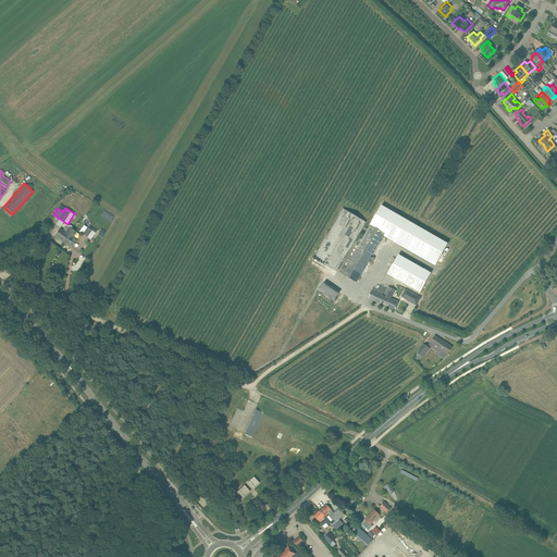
[(337,271),(366,222),(343,209),(314,258),(337,271)]
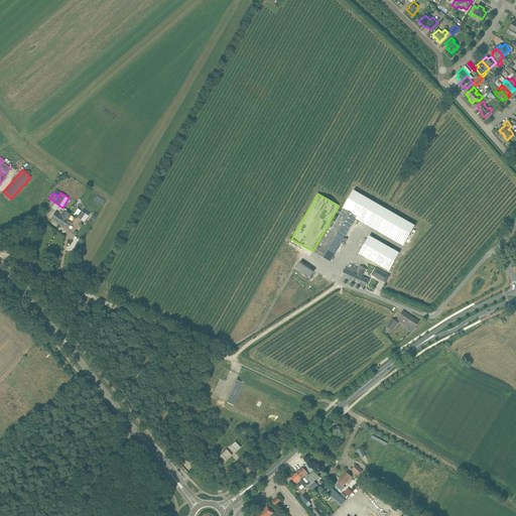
[(102,206),(104,201),(96,196),(93,201),(102,206)]
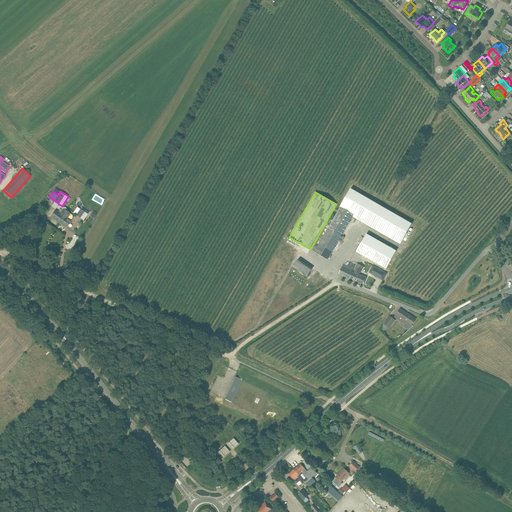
[(58,222),(66,211),(66,210),(67,209),(65,207),(63,209),(60,214),(55,210),(50,217),(58,222)]
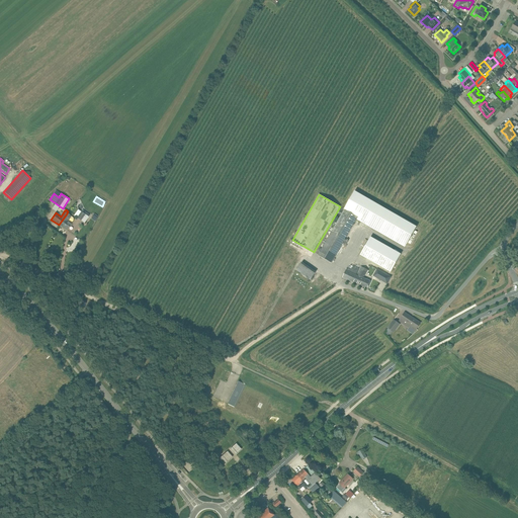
[(81,211),(77,218),(81,221),(85,214),(88,217),(90,214),(83,209),(81,211)]
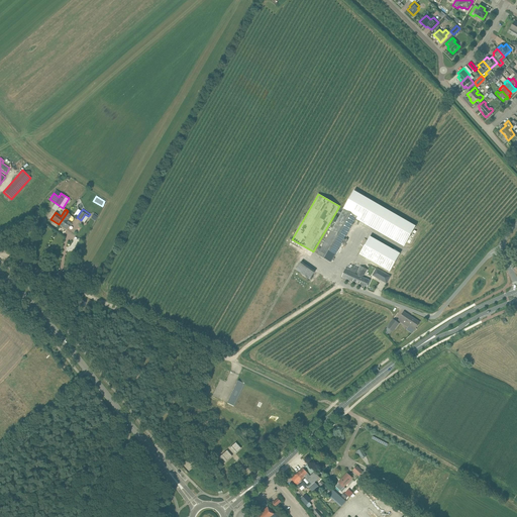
[(73,217),(67,213),(59,224),(67,230),(72,223),(74,220),(73,217)]
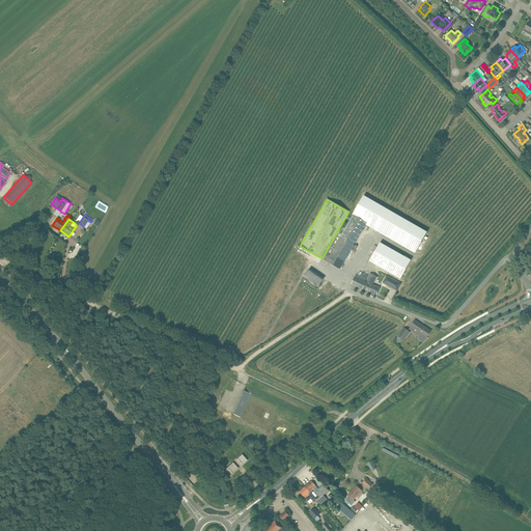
[(340,236),(326,261),(339,269),(354,245),(340,236)]
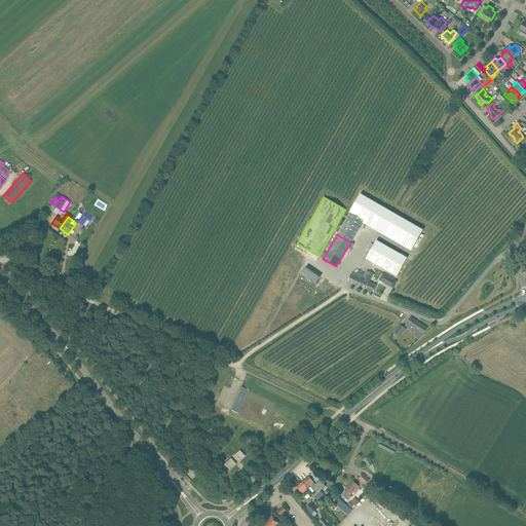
[(398,275),(407,256),(373,241),(364,261),(398,275)]
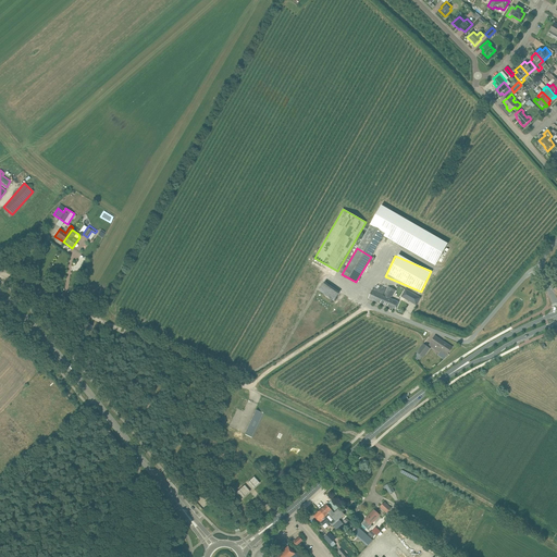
[(339,292),(325,282),(320,291),(334,300),(339,292)]
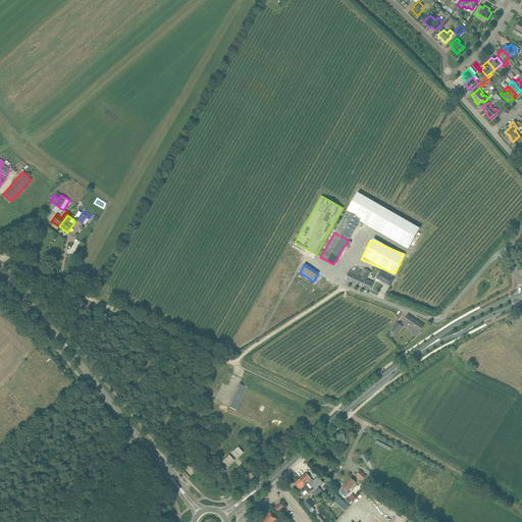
[(356,267),(355,271),(351,269),(350,272),(349,272),(346,279),(370,291),(374,283),(366,280),(370,271),(363,268),(362,269),(356,267)]
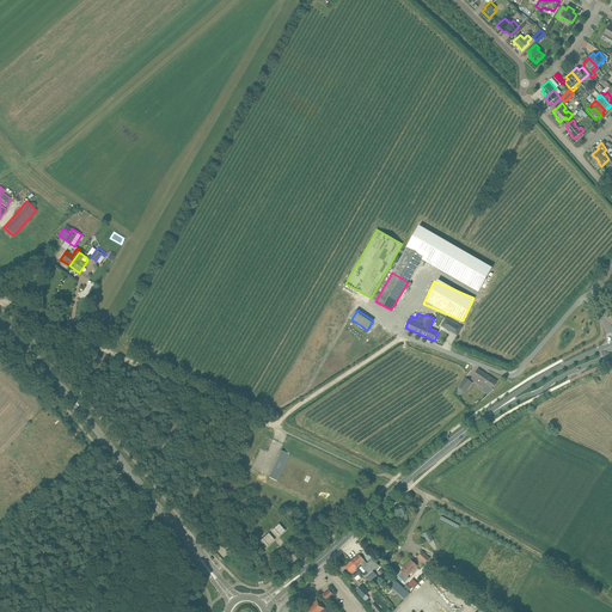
[(440,322),(440,323),(452,330),(457,322),(445,314),(440,322)]
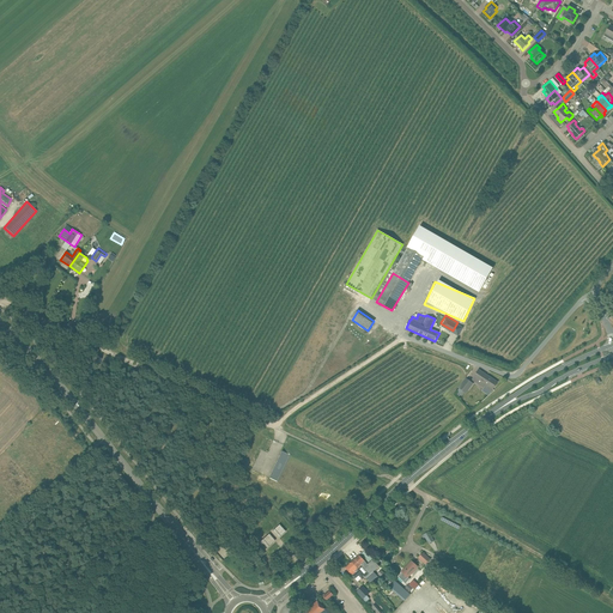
[(479,370),(473,380),(485,388),(483,392),(489,395),(493,389),(497,382),(479,370)]
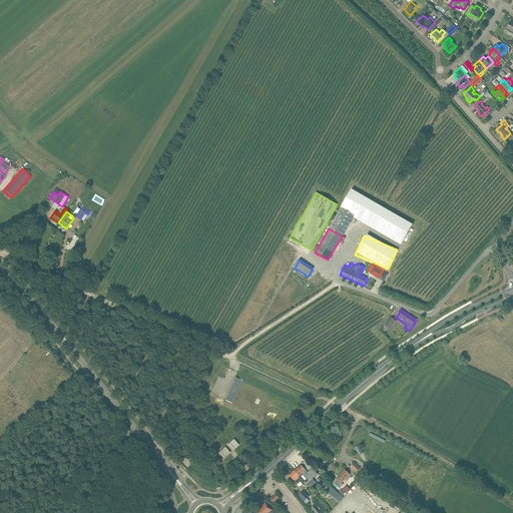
[(396,321),(390,317),(384,325),(390,330),(396,321)]
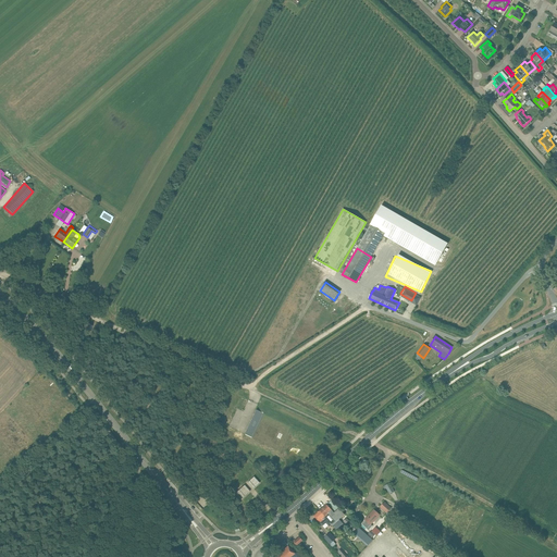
[(291,426),(256,410),(245,434),(280,450),(291,426)]
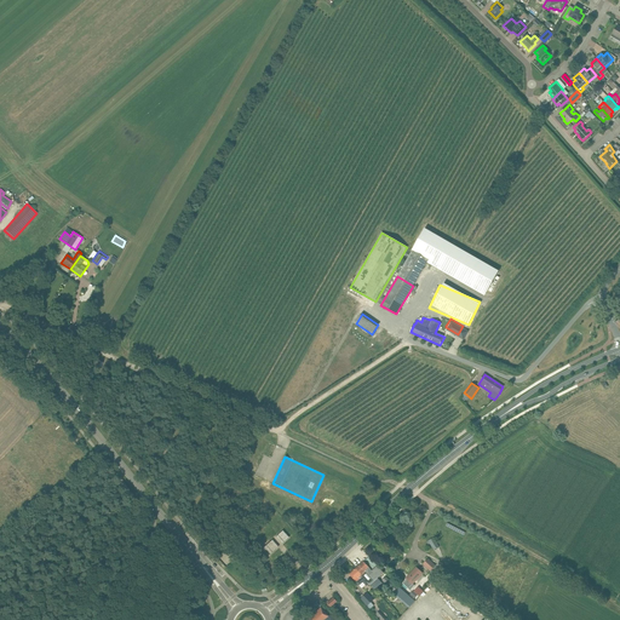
[(282,544),(288,538),(282,530),(276,537),(282,544)]
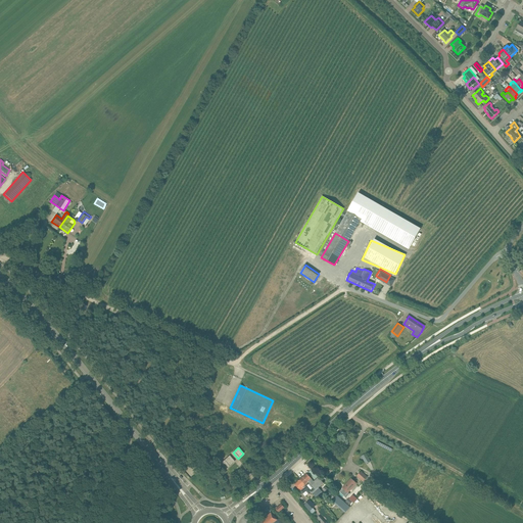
[(363,459),(366,464),(371,462),(366,454),(360,457),(362,460),(363,459)]
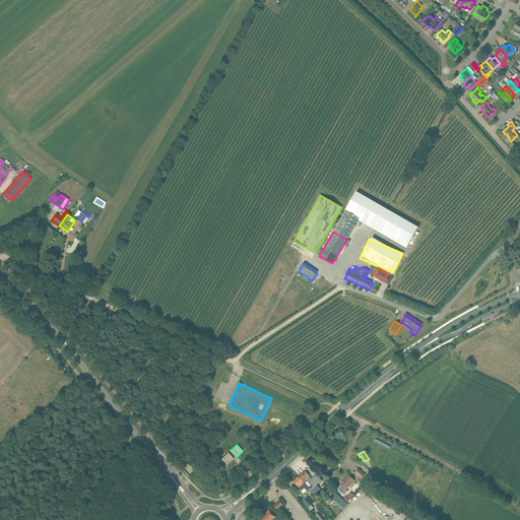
[(206,452),(196,459),(200,464),(209,457),(206,452)]
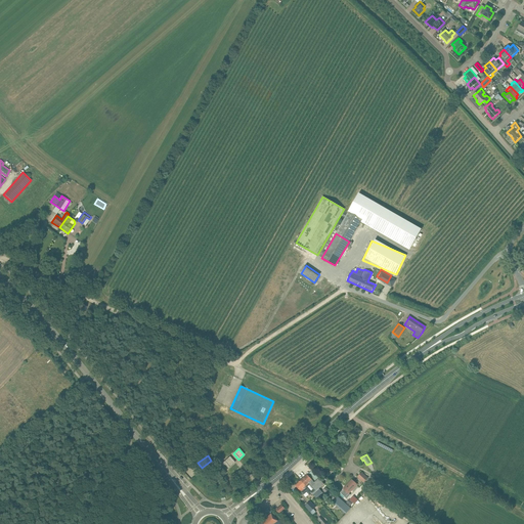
[(228,468),(235,463),(230,456),(223,463),(228,468)]
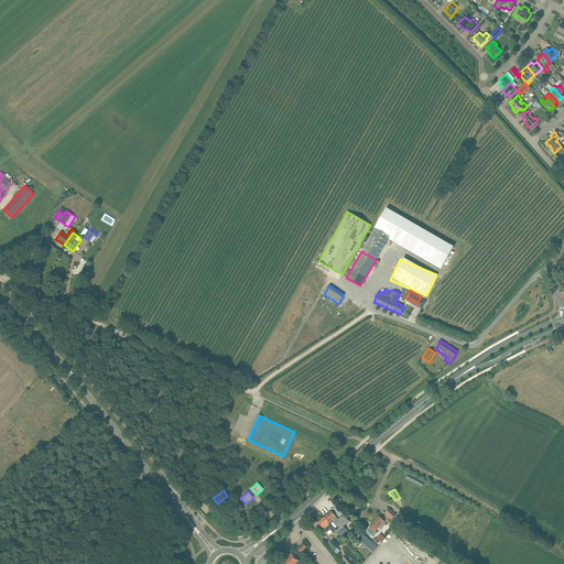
[(335,507),(324,517),(329,523),(333,528),(336,531),(337,532),(337,531),(338,533),(343,530),(342,528),(344,525),(346,524),(349,521),(344,513),(343,514),(335,507)]
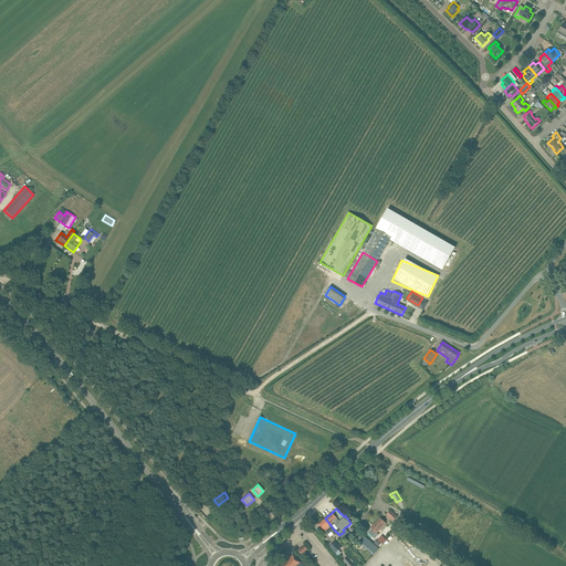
[(397,516),(390,511),(386,515),(394,522),(397,516)]
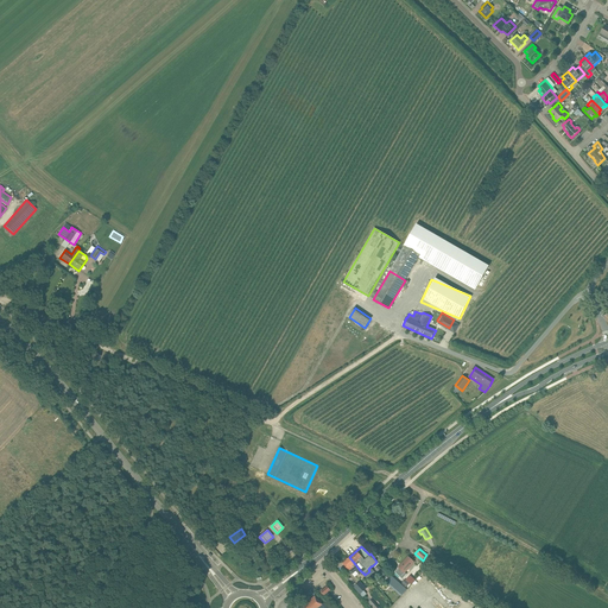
[(349,557),(342,563),(347,568),(349,570),(353,574),(356,571),(359,575),(360,575),(362,572),(359,569),(355,564),(349,557)]
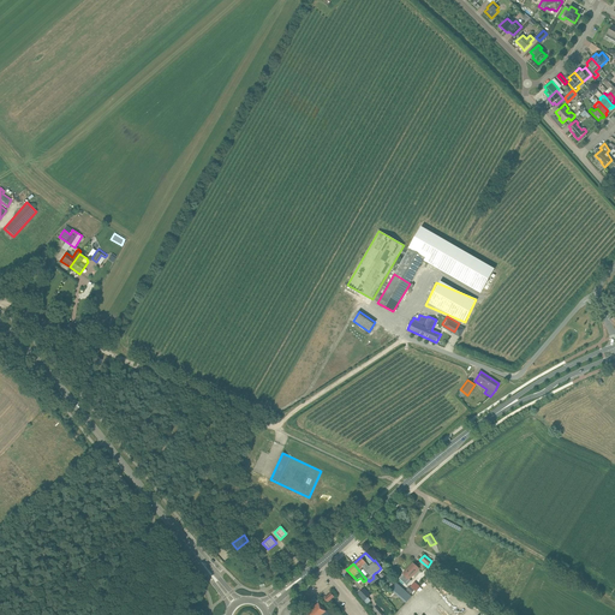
[(419,568),(417,567),(413,563),(402,573),(404,574),(400,579),(407,585),(411,580),(410,579),(419,568)]
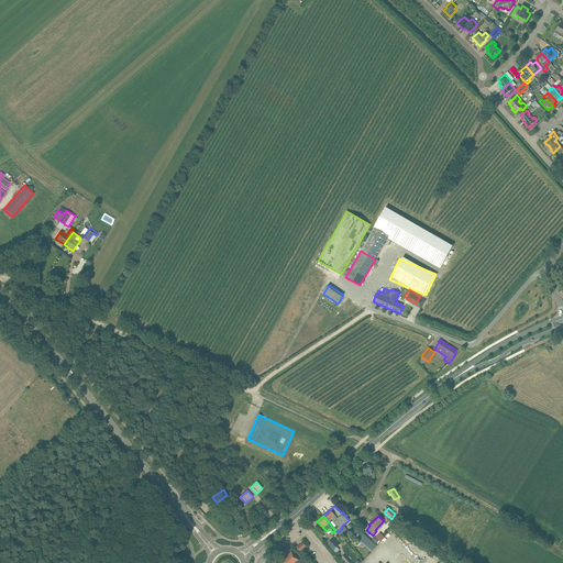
[(362,533),(350,523),(349,526),(348,527),(359,538),(357,539),(372,552),(377,545),(363,533),(362,533)]
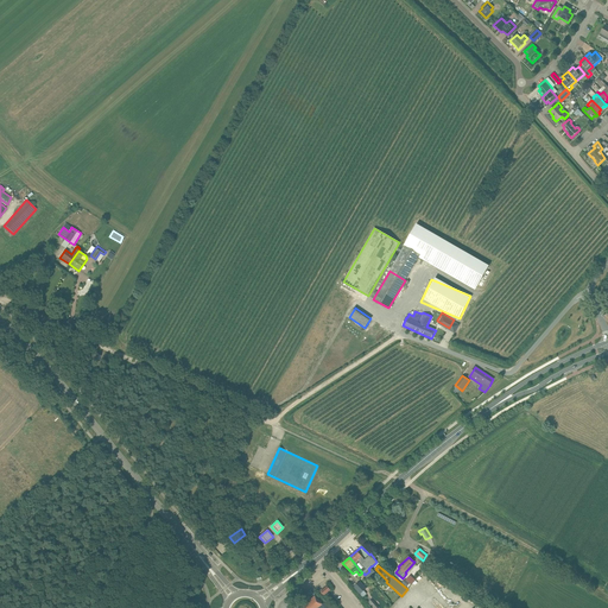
[(360,582),(354,587),(362,597),(367,594),(363,590),(366,588),(360,582)]
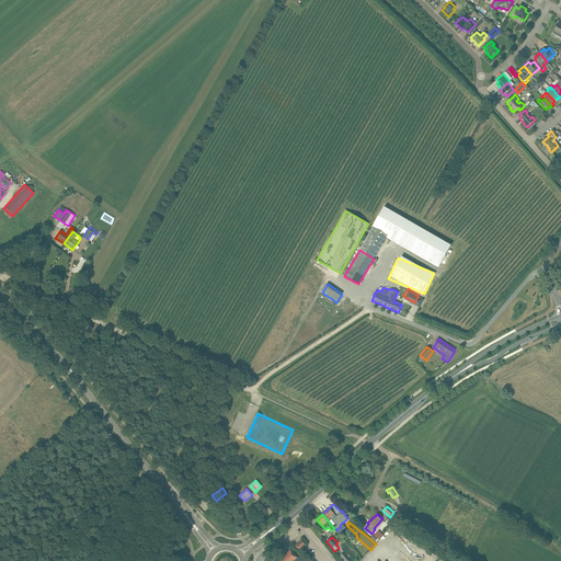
[(297,558),(294,553),(290,550),(277,560),(299,560),(297,558)]
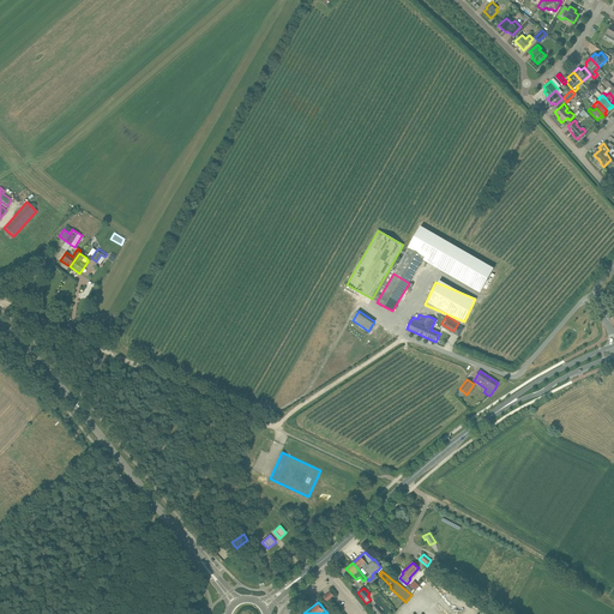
[(377,603),(372,607),(377,613),(380,613),(384,612),(377,603)]
